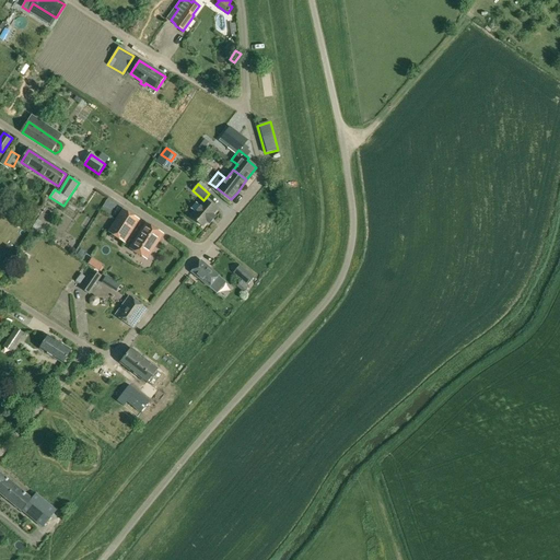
[(191,218),(202,226),(207,221),(210,224),(216,218),(212,214),(217,210),(206,200),(191,218)]
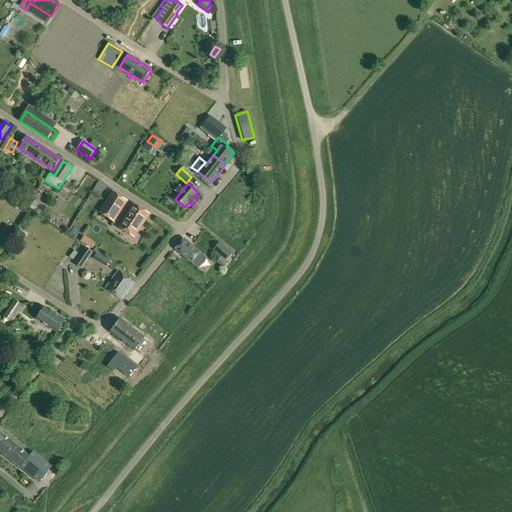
[(99,213),(114,222),(127,201),(112,192),(99,213)]
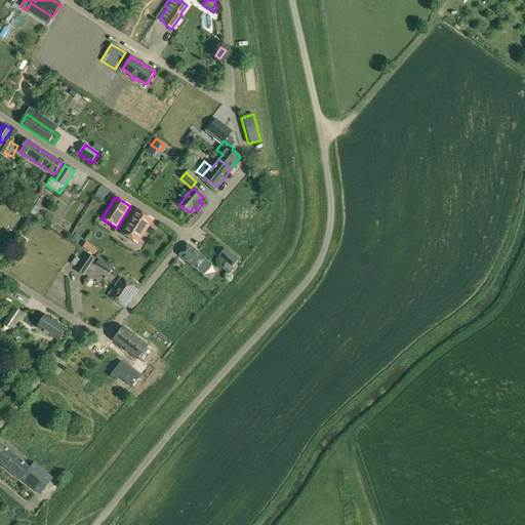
[(45,213),(36,206),(31,213),(41,219),(45,213)]
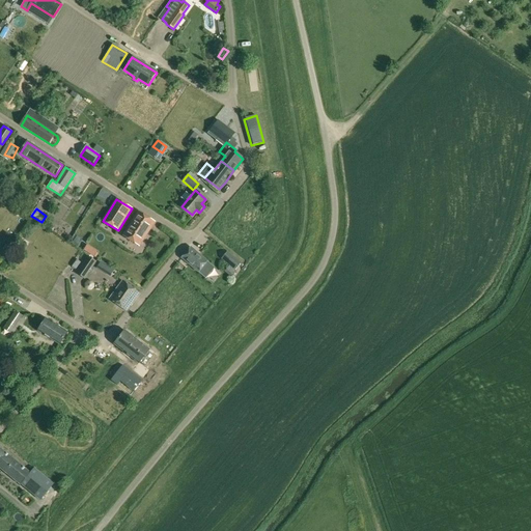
[(122,236),(139,247),(155,222),(138,212),(122,236)]
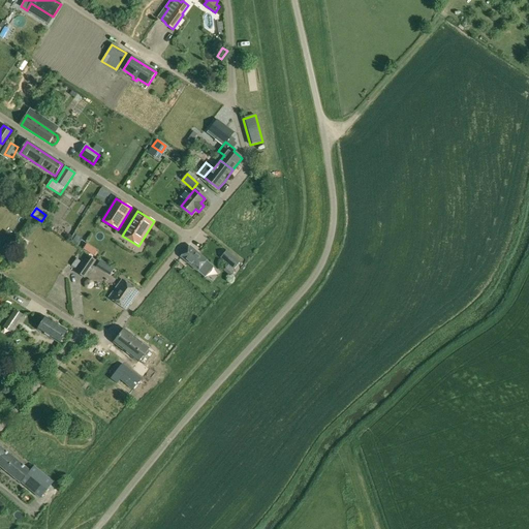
[(181,257),(198,272),(208,261),(190,247),(181,257)]
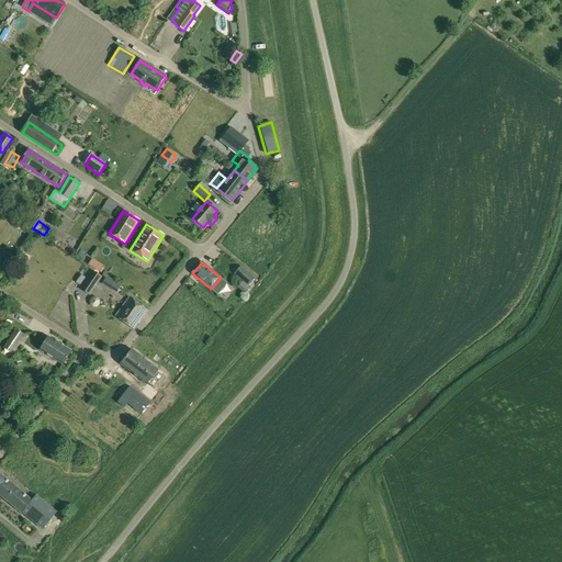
[(235,273),(248,285),(254,279),(240,267),(235,273)]
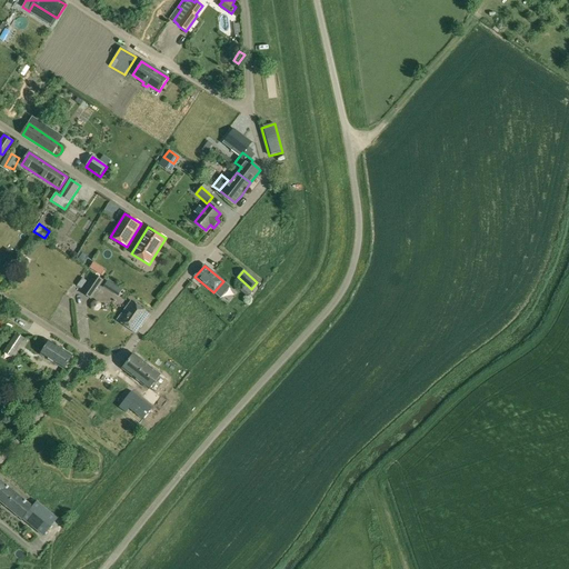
[(82,293),(91,299),(103,280),(95,275),(82,293)]
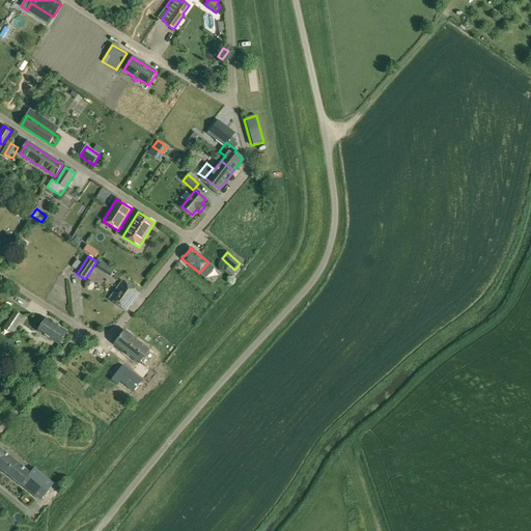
[(211,282),(218,278),(215,273),(207,277),(211,282)]
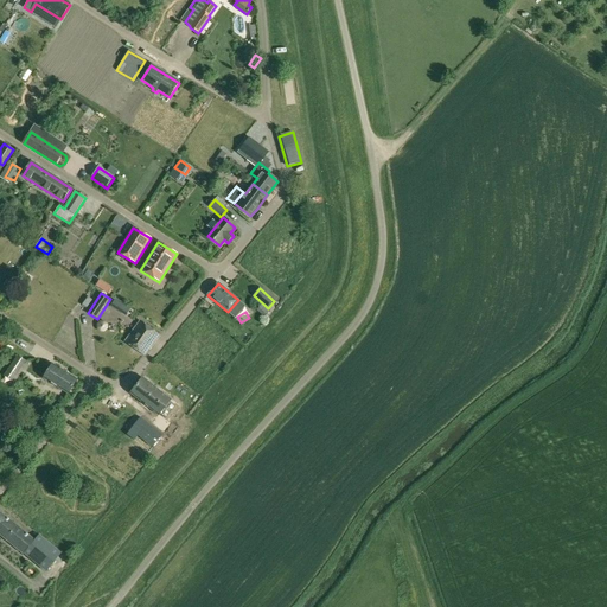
[(96,325),(97,330),(101,332),(104,332),(108,328),(108,325),(106,324),(103,321),(101,321),(98,323),(96,325)]
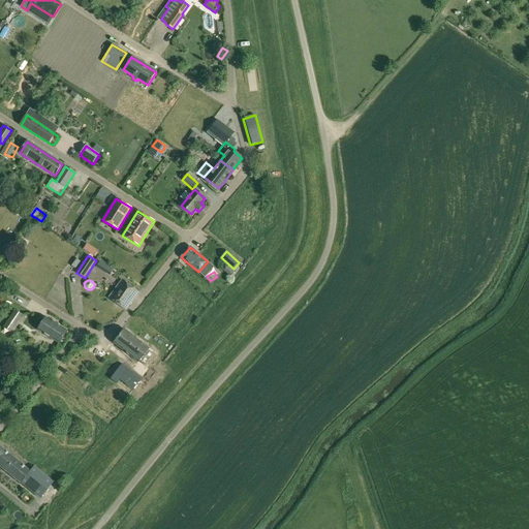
[(109,298),(125,310),(138,292),(122,280),(109,298)]
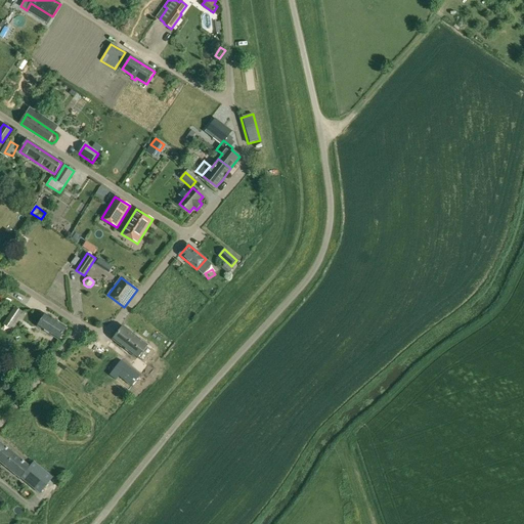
[(14,307),(3,323),(9,328),(20,311),(14,307)]
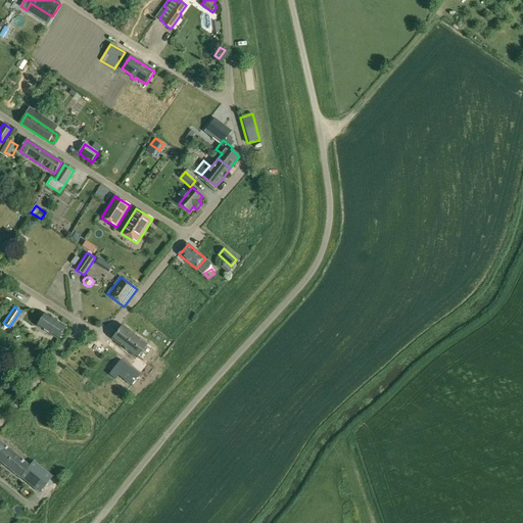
[(45,314),(38,326),(59,339),(66,328),(65,327),(45,314)]
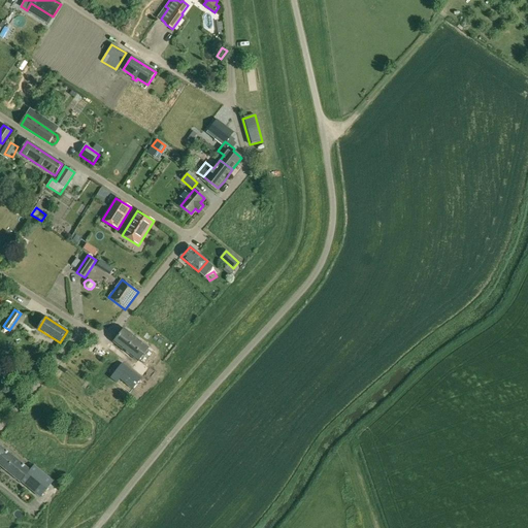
[(147,348),(133,336),(124,330),(114,342),(138,361),(147,348)]
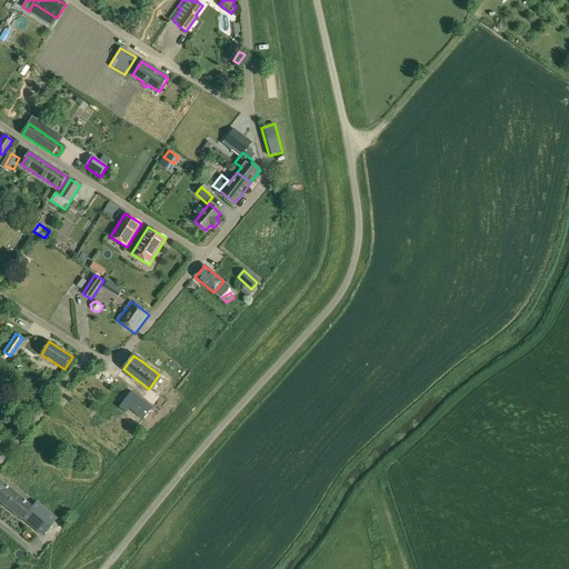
[(171,370),(166,373),(171,382),(178,379),(171,370)]
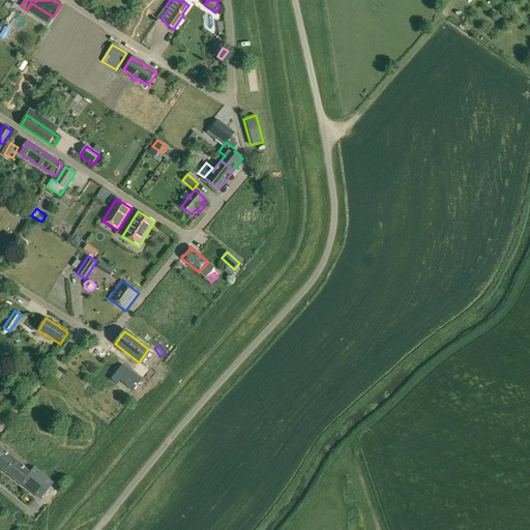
[(115,376),(134,392),(143,382),(123,365),(115,376)]
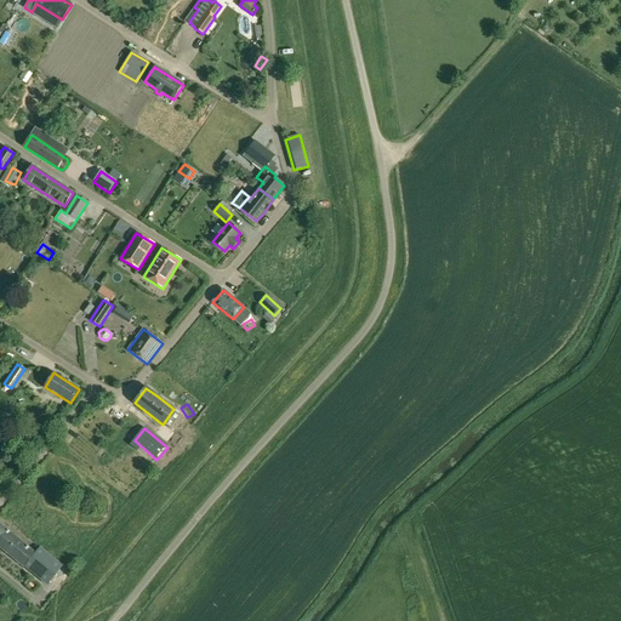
[(0,547),(23,567),(35,553),(0,524),(0,547)]
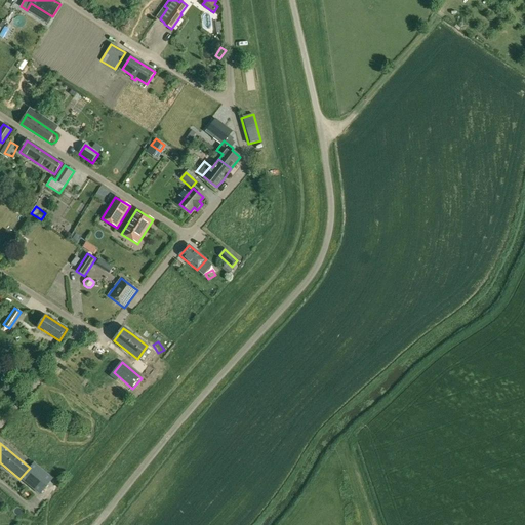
[(21,479),(40,495),(53,479),(34,462),(21,479)]
